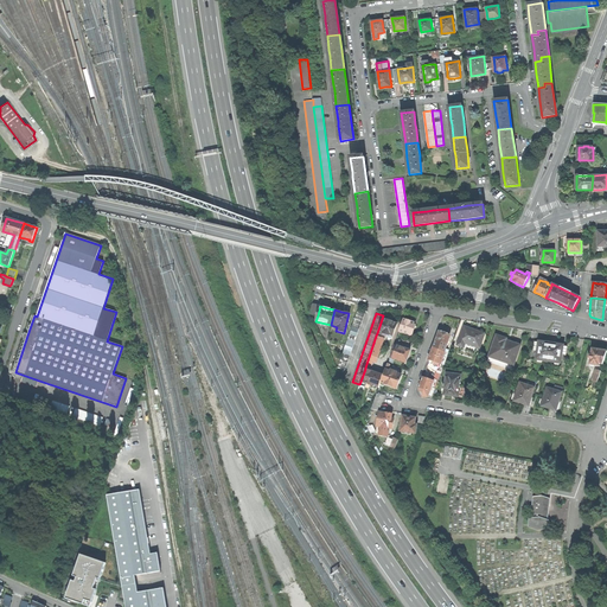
[(390,321),(382,319),(377,333),(387,337),(385,339),(391,340),(397,324),(390,321)]
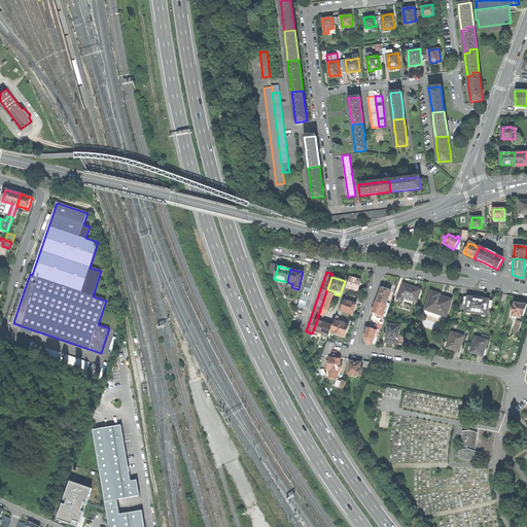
[(350,277),(346,287),(354,290),(353,292),(355,292),(356,291),(357,291),(360,283),(359,282),(359,280),(355,279),(350,277)]
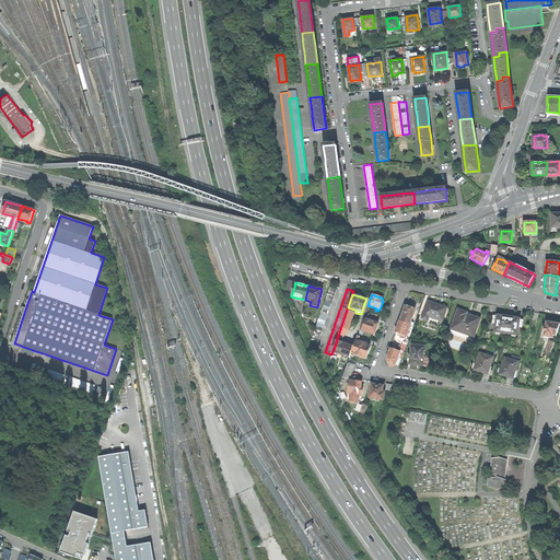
[(428,302),(421,319),(428,322),(430,316),(442,321),(447,307),(441,305),(441,306),(436,305),(428,302)]
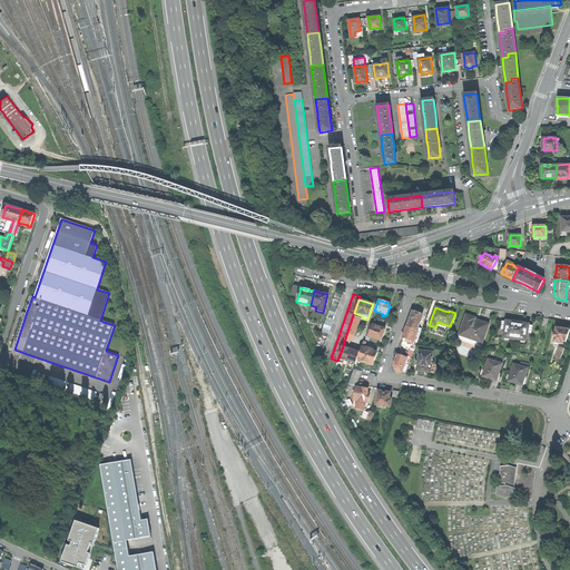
[(410,321),(408,327),(418,331),(419,328),(422,318),(412,314),(410,321)]
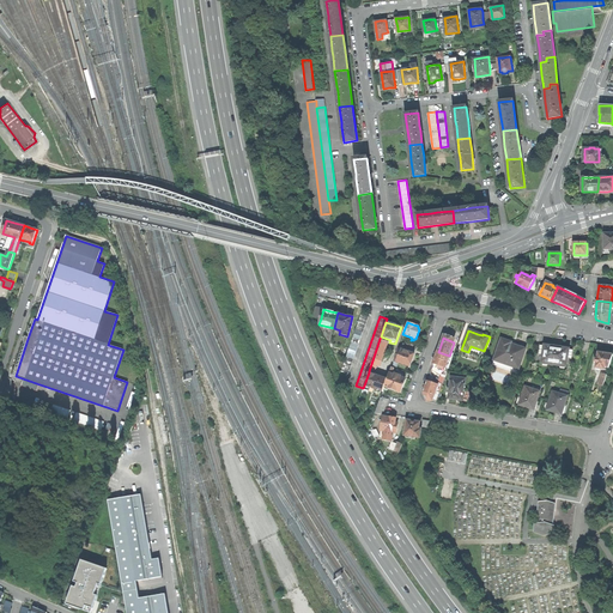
[(493,360),(492,364),(511,371),(513,368),(519,370),(526,349),(515,345),(514,349),(510,346),(511,341),(507,340),(501,338),(493,360)]
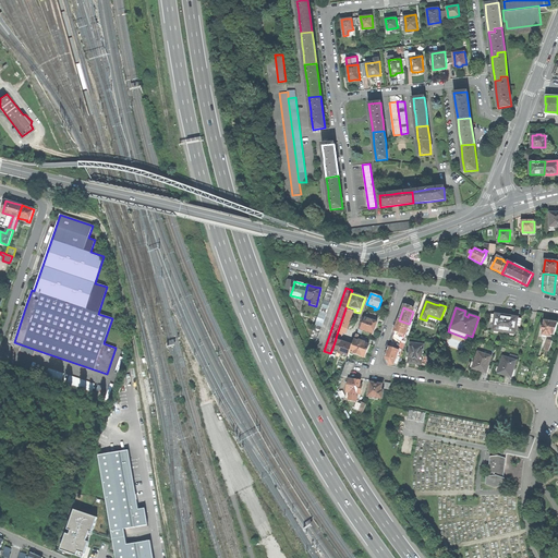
[(351,311),(346,308),(341,322),(346,324),(351,311)]
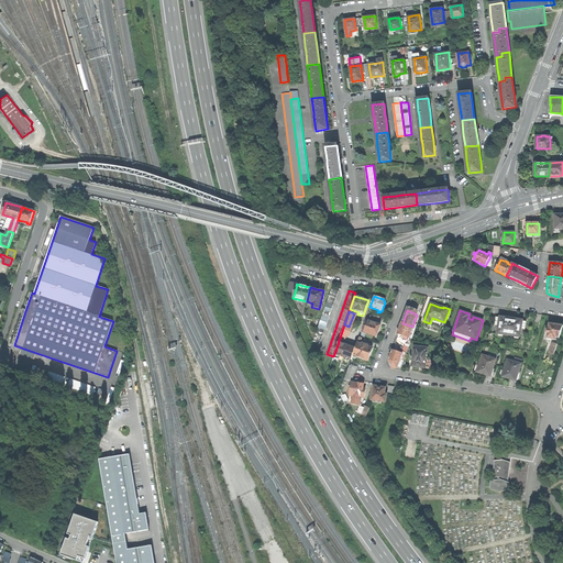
[(499,326),(498,333),(520,337),(521,329),(522,321),(511,319),(500,318),(499,326)]
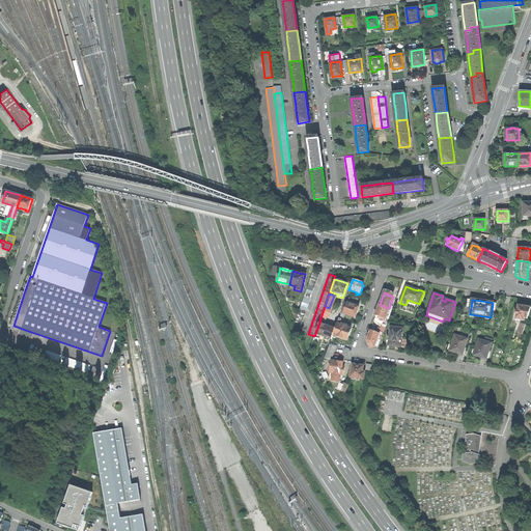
[(347,303),(343,313),(355,317),(357,312),(359,307),(348,304),(347,303)]
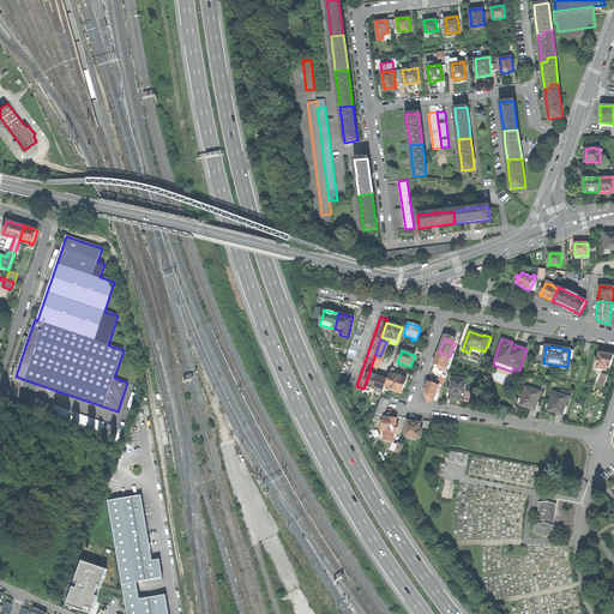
[(437,357),(434,365),(440,366),(444,367),(446,368),(451,356),(450,356),(439,353),(437,357)]
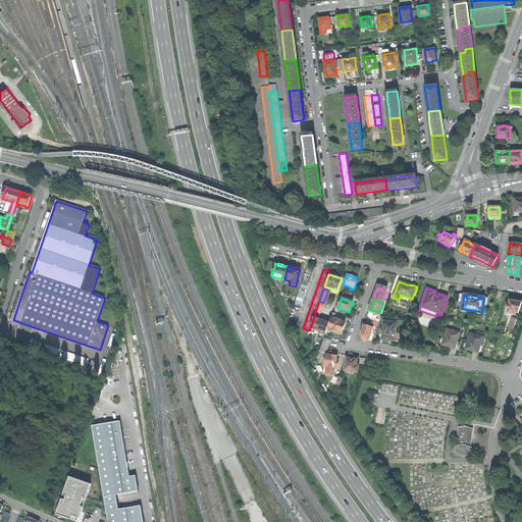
[(319,301),(314,316),(320,317),(321,315),(319,314),(321,311),(323,312),(326,304),(323,303),(319,301)]
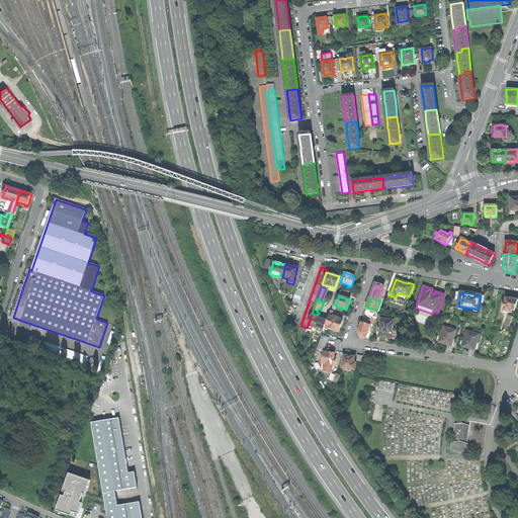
[(512,299),(506,298),(505,304),(503,304),(502,307),(504,307),(503,312),(511,313),(511,311),(514,311),(517,300),(512,299)]
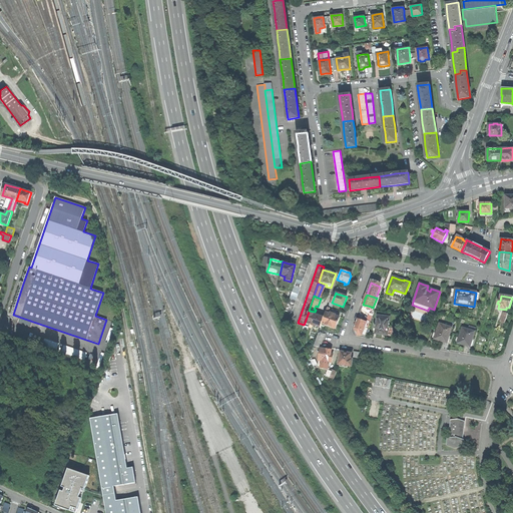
[(318,316),(309,312),(305,323),(320,328),(322,324),(324,318),(318,316)]
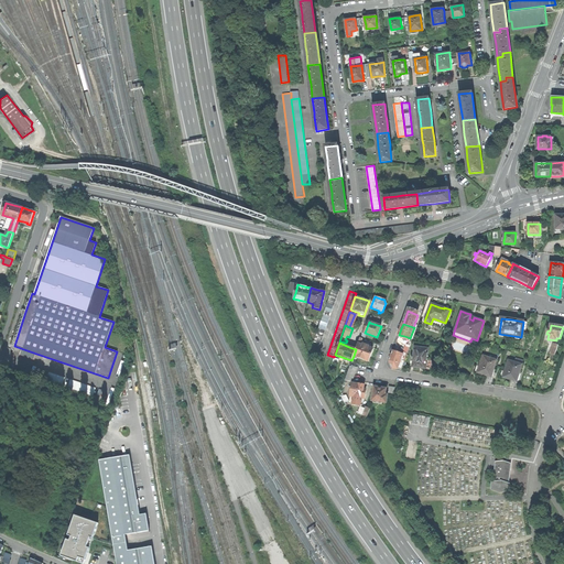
[(356,349),(354,356),(369,360),(371,355),(373,349),(369,347),(369,346),(362,344),(362,345),(360,345),(358,344),(356,349)]
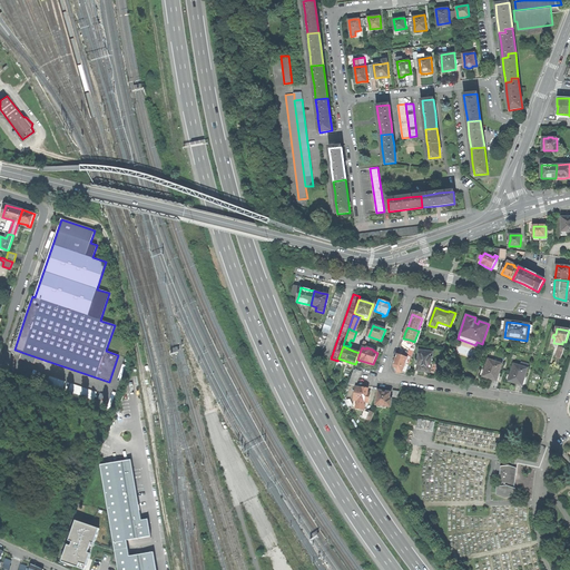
[(418,365),(418,371),(423,372),(431,372),(433,352),(420,351),(419,361),(418,365)]
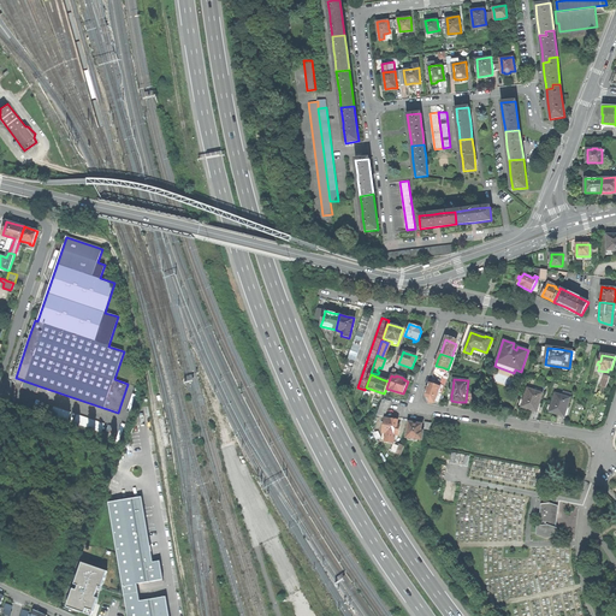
[(425,394),(428,402),(434,403),(434,402),(438,394),(440,386),(430,383),(427,389),(425,394)]
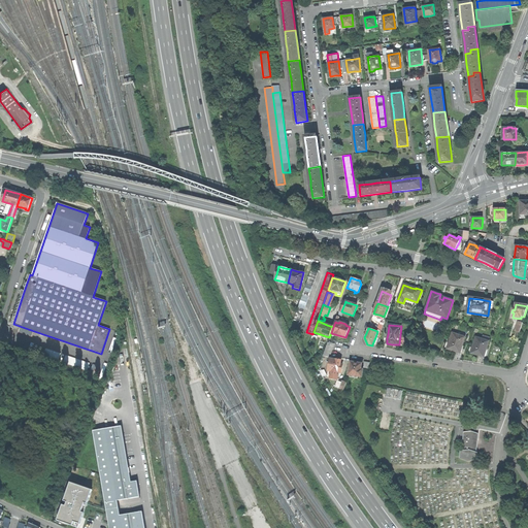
[(453,333),(447,349),(454,351),(460,353),(465,337),(453,333)]
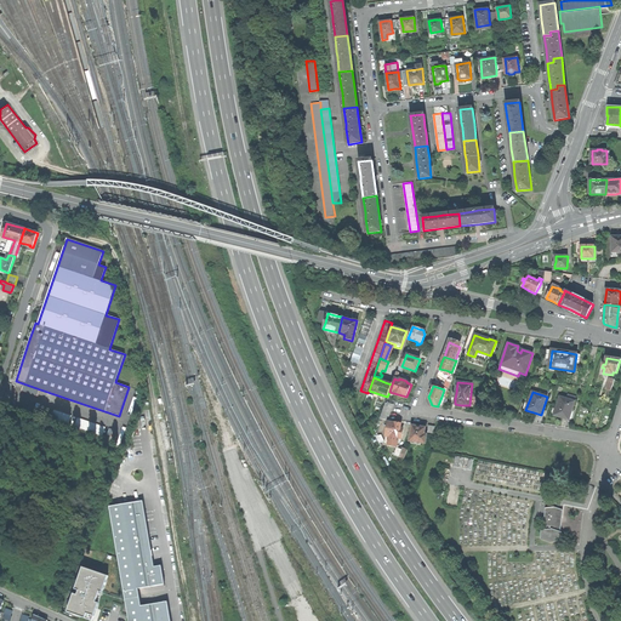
[(559,397),(554,415),(560,417),(569,420),(575,402),(559,397)]
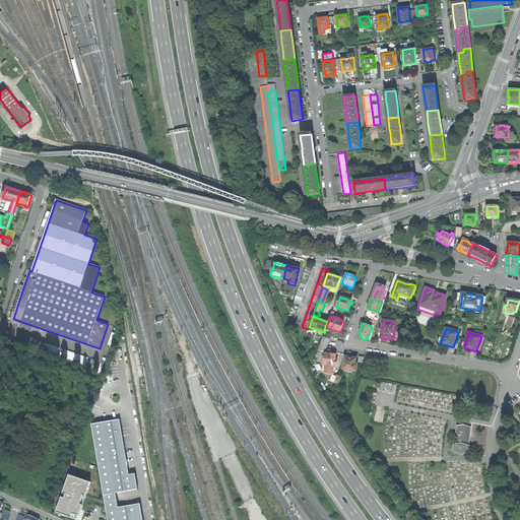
[(323,337),(318,350),(325,351),(330,338),(323,337)]
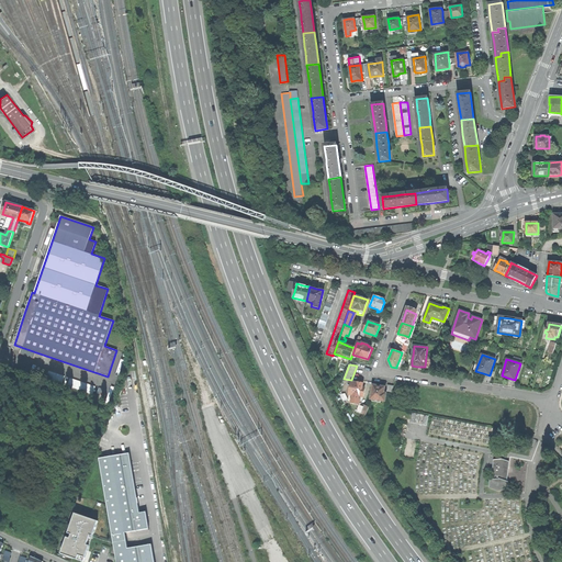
[(351,382),(349,395),(353,395),(361,396),(363,397),(364,389),(362,388),(363,383),(358,383),(351,382)]
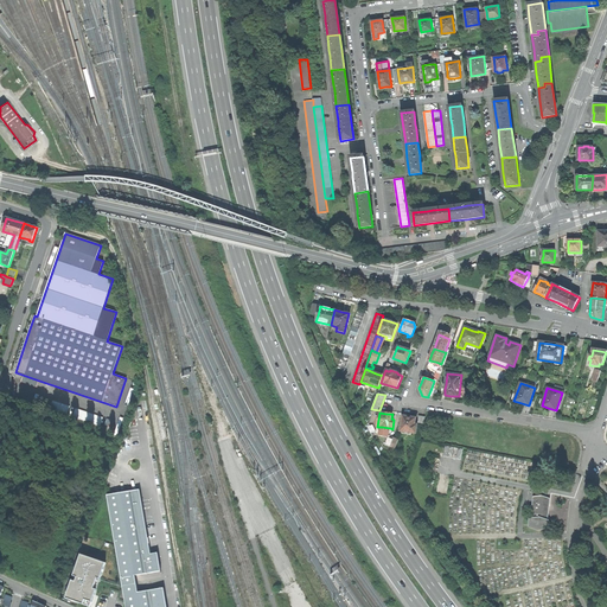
[(403,416),(401,432),(416,434),(417,425),(415,425),(416,419),(409,417),(403,416)]
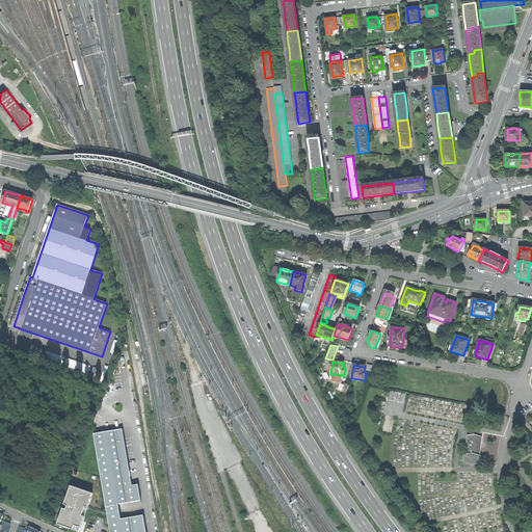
[(342,375),(335,374),(333,381),(340,383),(342,375)]
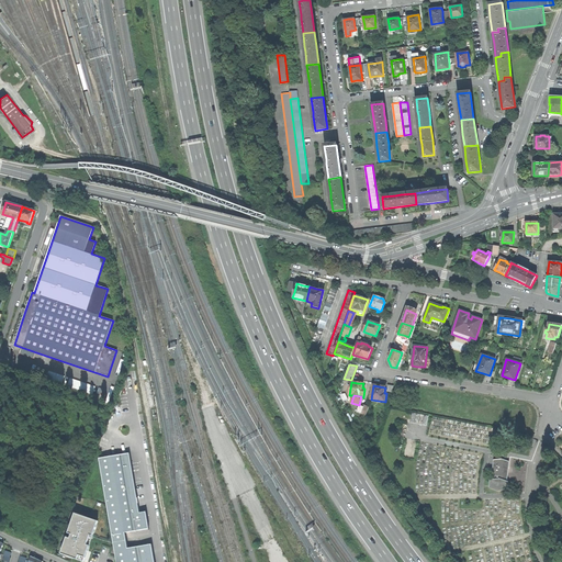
[(413,413),(411,423),(427,425),(429,415),(413,413)]
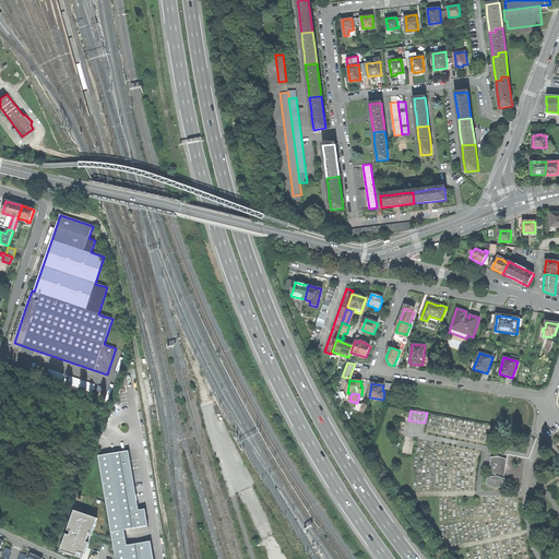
[(103,455),(98,456),(116,558),(153,558),(151,542),(127,546),(125,531),(149,526),(145,510),(139,511),(129,451),(103,455)]
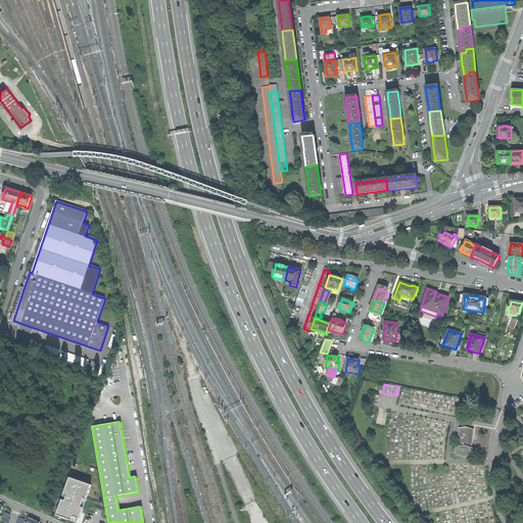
[(460,428),(458,446),(472,447),(474,429),(467,427),(460,428)]
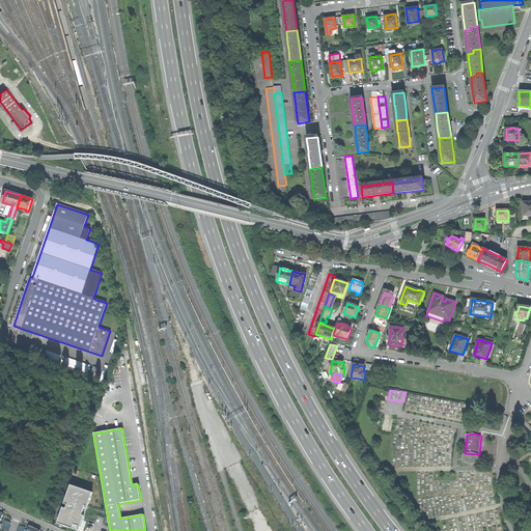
[(463,453),(463,460),(471,464),(480,463),(480,455),(479,454),(465,453),(463,453)]
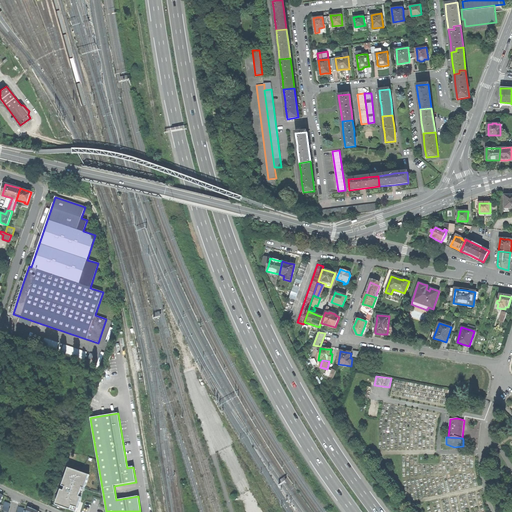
[(86,474),(68,468),(66,475),(68,475),(66,482),(64,482),(62,486),(65,487),(64,491),(61,490),(57,500),(60,501),(58,506),(66,508),(66,506),(75,509),(78,501),(80,502),(82,497),(79,497),(82,488),(85,489),(88,479),(85,477),(86,474)]
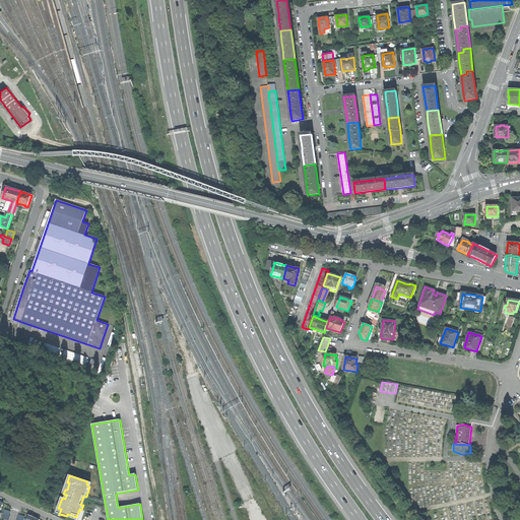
[(77,519),(81,510),(79,509),(76,517),(67,514),(67,516),(77,519)]
